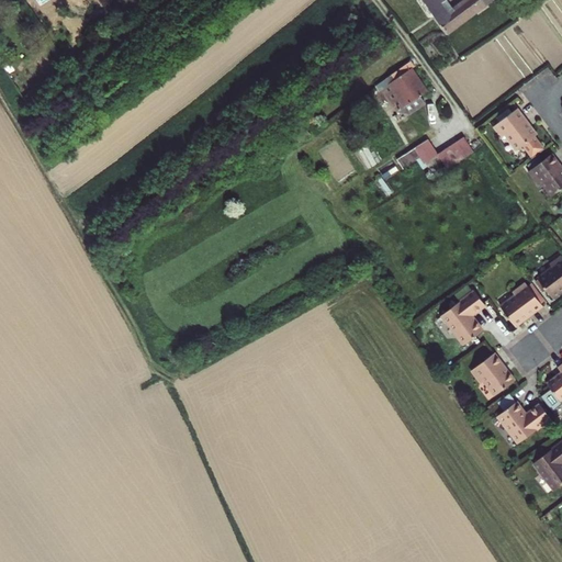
[(440,3),(445,0),(444,0),(423,0),(446,33),(489,0),(465,0),(452,11),(448,14),(440,3)]
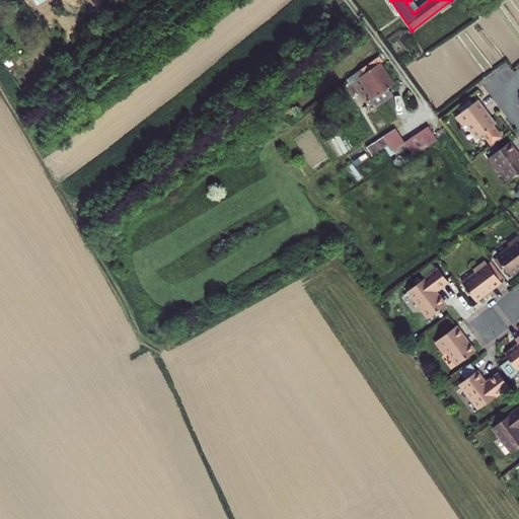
[(418,10),(411,0),(406,3),(414,13),(418,10)]
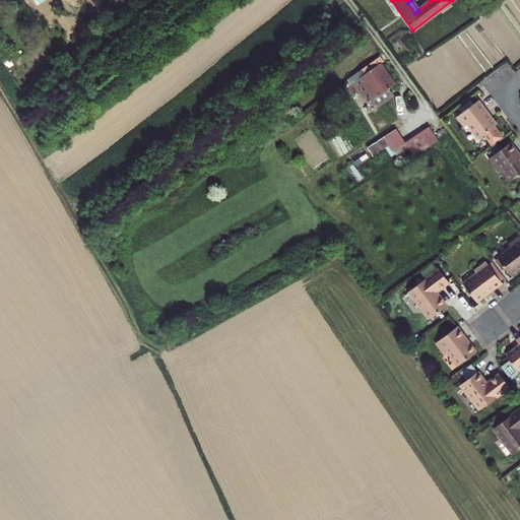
[(379,56),(347,79),(350,83),(353,81),(367,103),(377,105),(391,94),(388,89),(394,85),(380,63),(382,61),(379,56)]
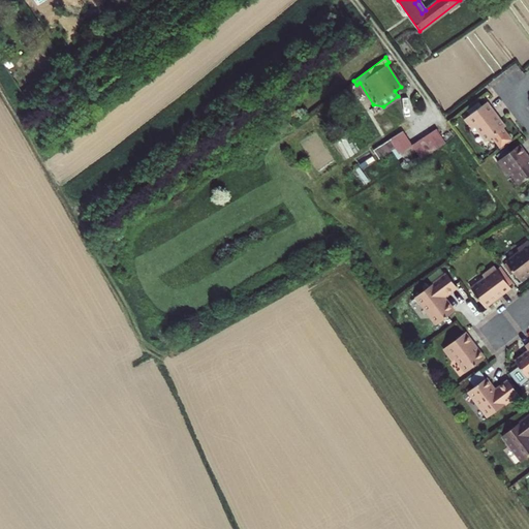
[(486,101),(464,118),(472,127),(474,125),(486,141),(492,136),(500,148),(511,139),(502,128),(504,126),(498,118),(496,120),(492,115),(495,113),(486,101)]
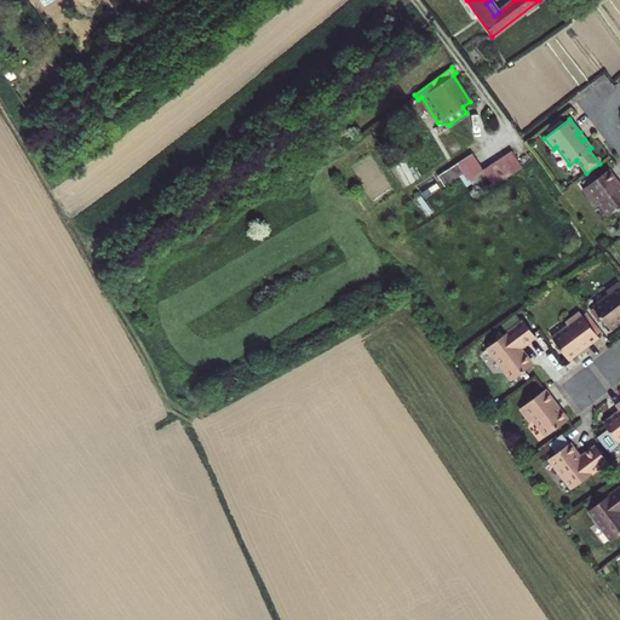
[(486,168),(495,185),(526,167),(516,149),(486,168)]
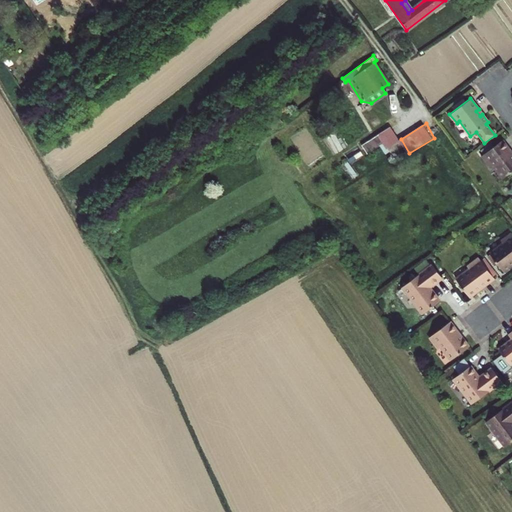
[(390,128),(362,146),(366,152),(382,142),(390,154),(402,147),(390,128)]
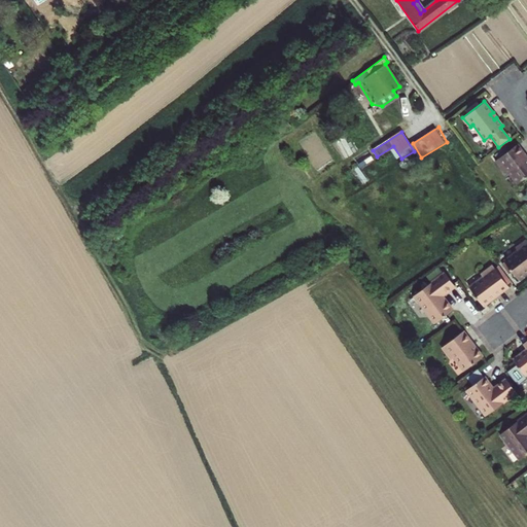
[(526,175),(526,162),(526,163),(523,157),(525,155),(518,146),(496,162),(505,174),(508,172),(517,183),(526,175)]
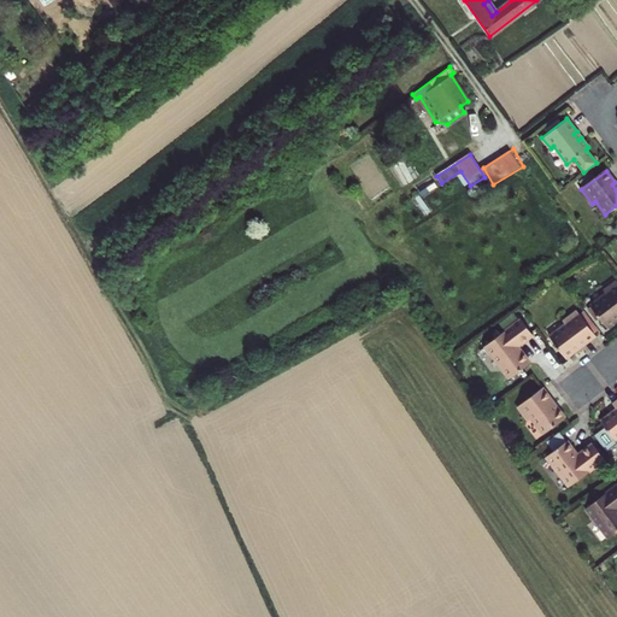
[(605,327),(616,319),(613,317),(616,313),(616,282),(616,281),(603,291),(605,293),(588,305),(605,327)]
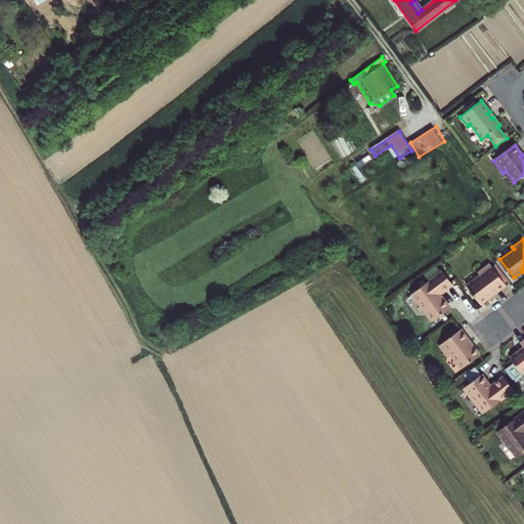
[(479,303),(488,297),(486,295),(492,291),(493,293),(506,285),(489,263),(477,272),(479,274),(466,285),(479,303)]
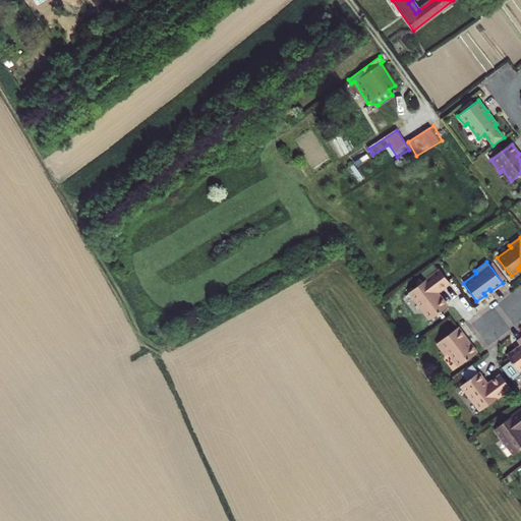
[(437,295),(435,293),(437,291),(449,282),(439,268),(408,290),(429,317),(447,304),(440,294),(437,295)]
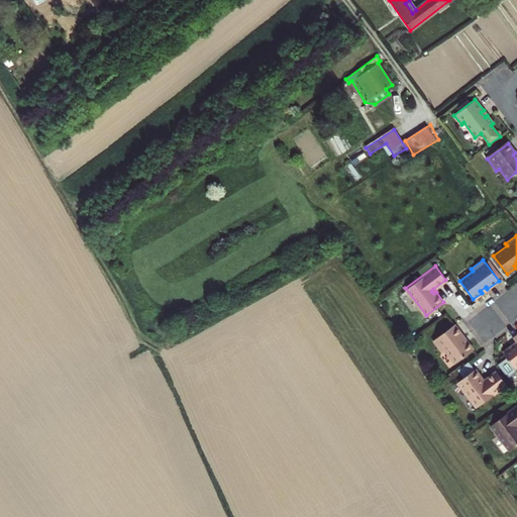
[(441,350),(444,348),(453,363),(473,348),(466,340),(463,341),(459,336),(462,334),(453,323),(432,338),(441,350)]
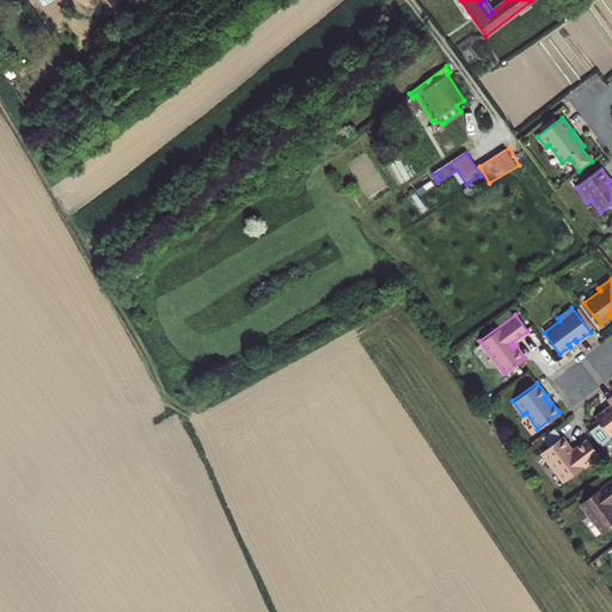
[(611,395),(606,399),(610,404),(594,416),(599,422),(588,430),(601,447),(611,439),(610,435),(611,433),(611,395)]
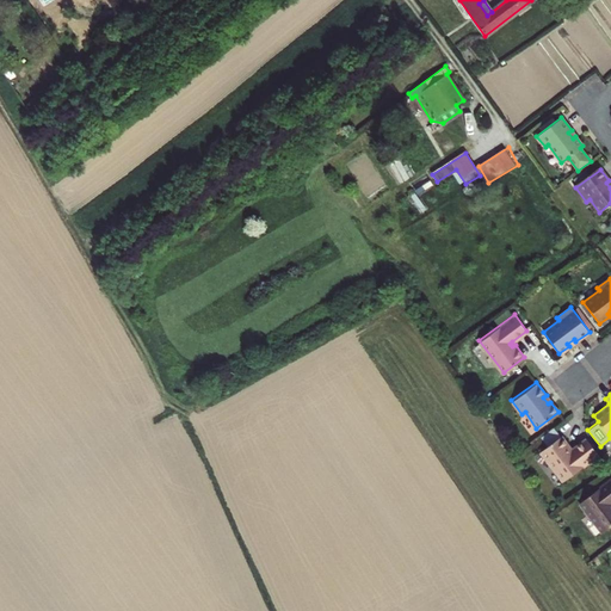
[(553,426),(539,436),(547,445),(560,436),(553,426)]
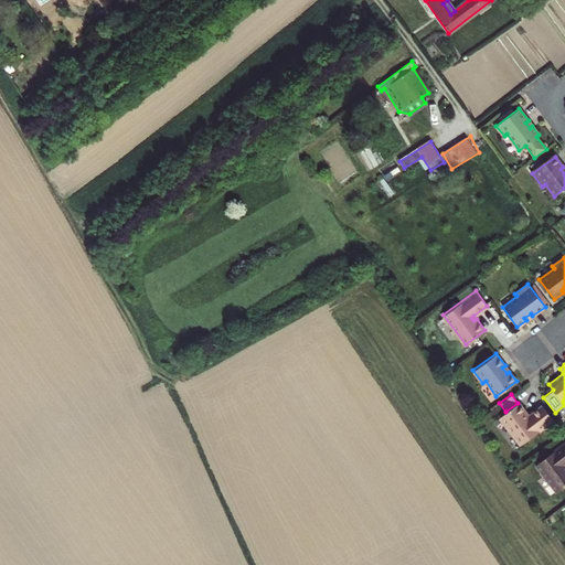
[(523,413),(525,412),(519,402),(518,403),(505,412),(499,417),(520,444),(553,419),(541,404),(529,415),(525,416),(523,413)]
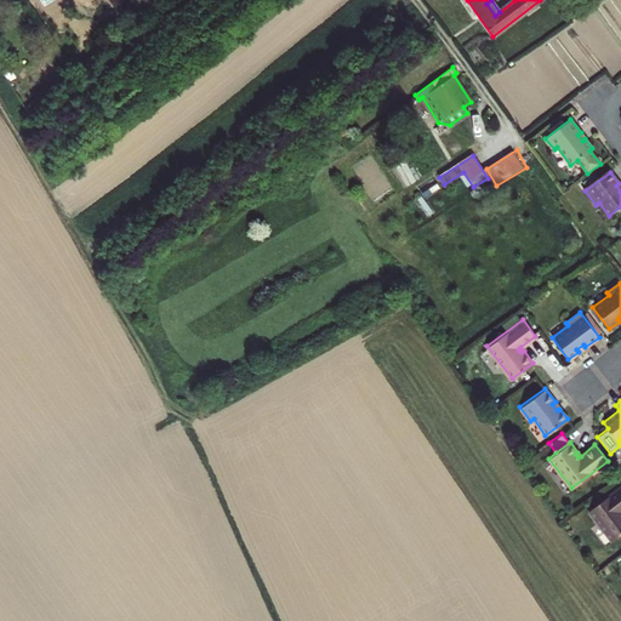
[(620,534),(620,514),(620,512),(620,511),(620,485),(588,511),(611,541),(620,534)]
